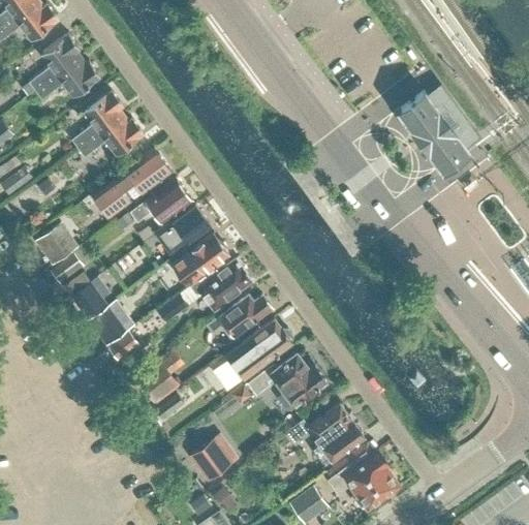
[(38,0),(36,0),(0,27),(0,40),(20,26),(29,38),(57,19),(45,4),(42,6),(38,0)]
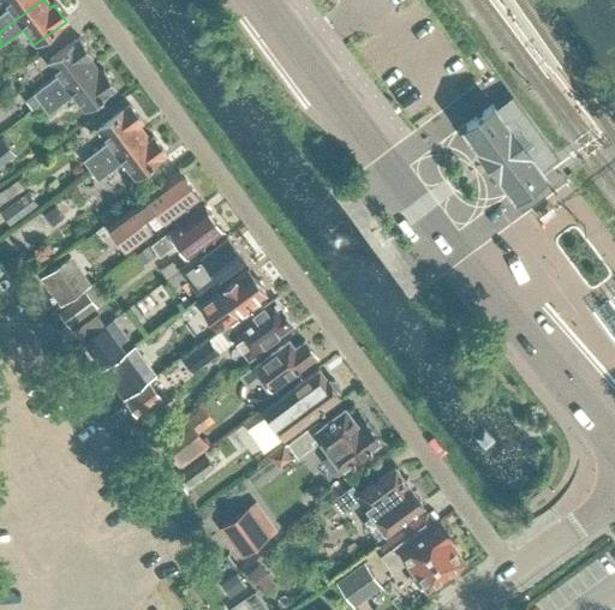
[(0,31),(42,0),(0,0),(9,11),(0,16),(0,31)]
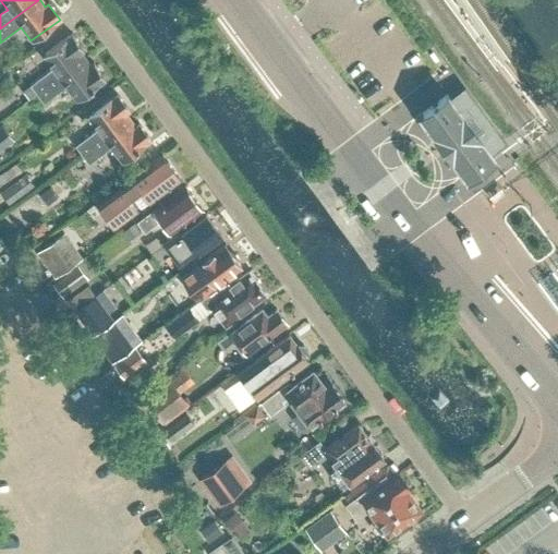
[(52,70),(29,87),(22,93),(28,101),(36,96),(85,60),(80,53),(83,51),(72,35),(43,57),(52,70)]
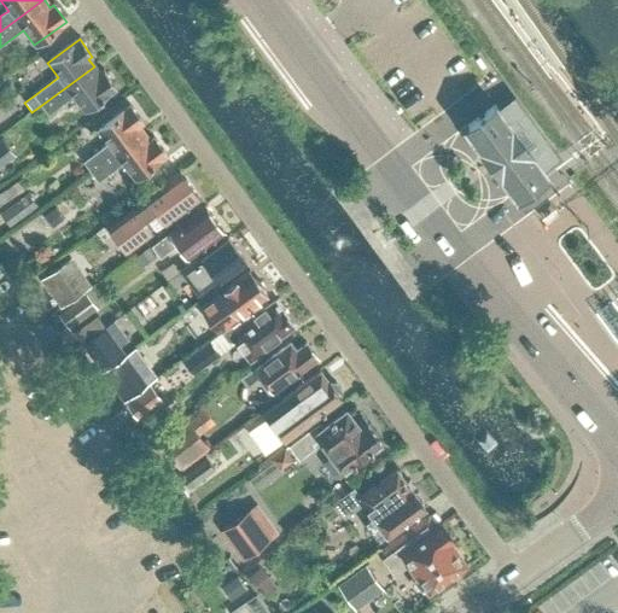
[(94,66),(40,106),(47,116),(73,98),(83,112),(116,88),(103,71),(100,74),(94,66)]
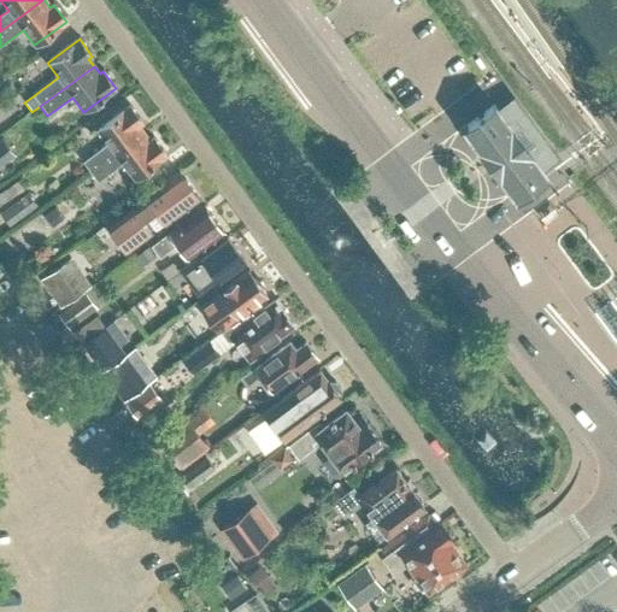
[(511,98),(500,106),(499,105),(494,109),(494,107),(466,128),(491,162),(499,174),(499,172),(516,195),(544,174),(541,171),(558,158),(557,157),(512,98),(511,98)]
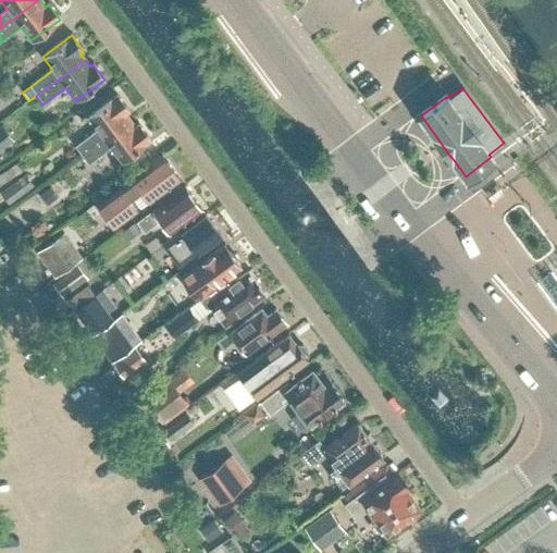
[(98,131),(93,134),(74,148),(81,157),(130,121),(125,113),(128,111),(116,96),(88,118),(98,131)]
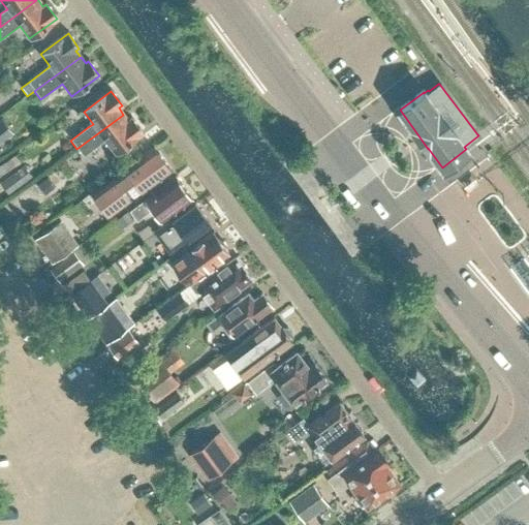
[(142,133),(131,119),(128,121),(123,115),(76,149),(84,157),(105,141),(115,153),(142,133)]
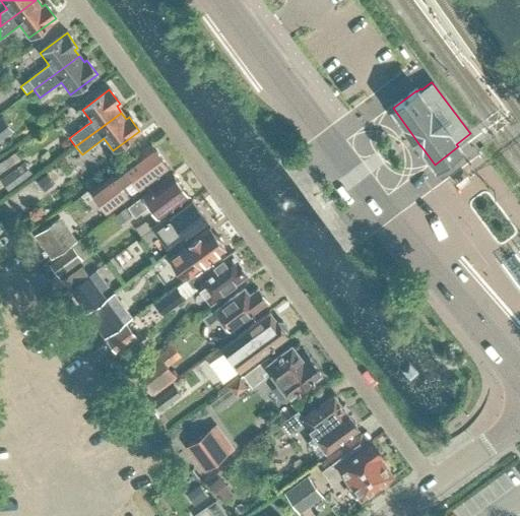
[(1,117),(0,117),(0,141),(12,132),(1,117)]
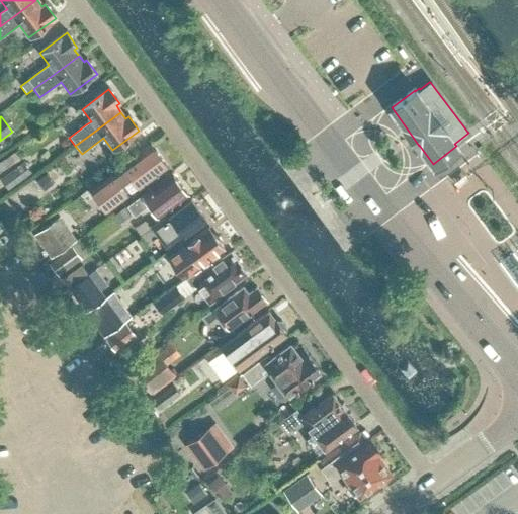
[(150,145),(88,191),(105,215),(167,168),(150,145)]
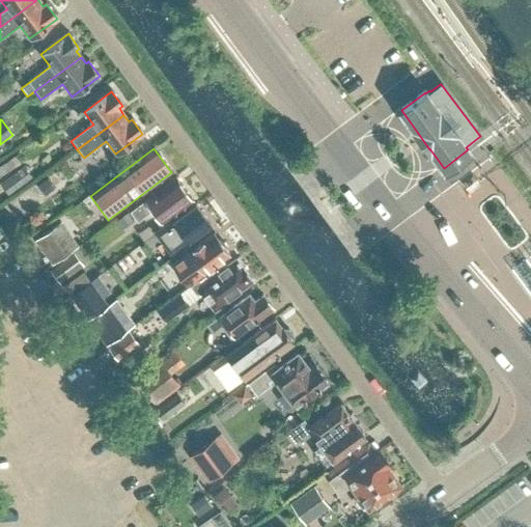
[(0,177),(20,164),(15,157),(0,167),(0,177)]
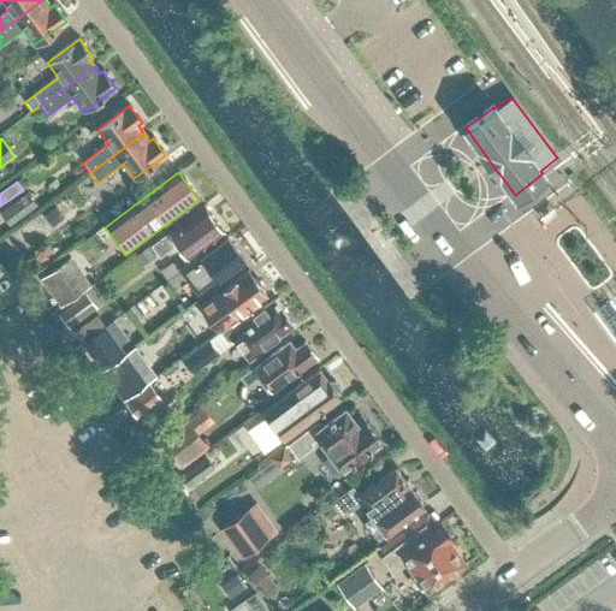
[(0,215),(9,227),(22,218),(36,207),(27,194),(0,213),(0,215)]
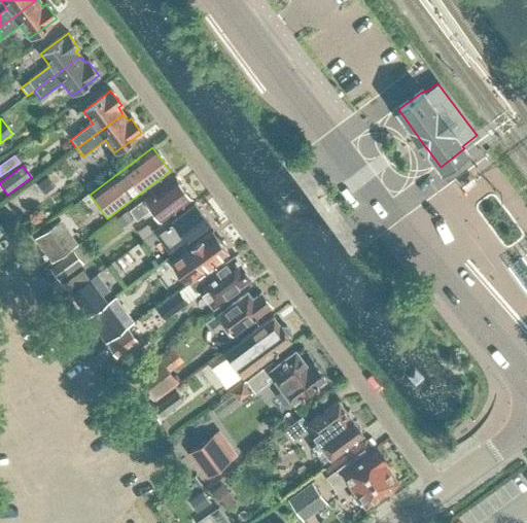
[(160,221),(190,199),(174,177),(129,211),(136,221),(148,212),(144,207),(147,205),(160,221)]
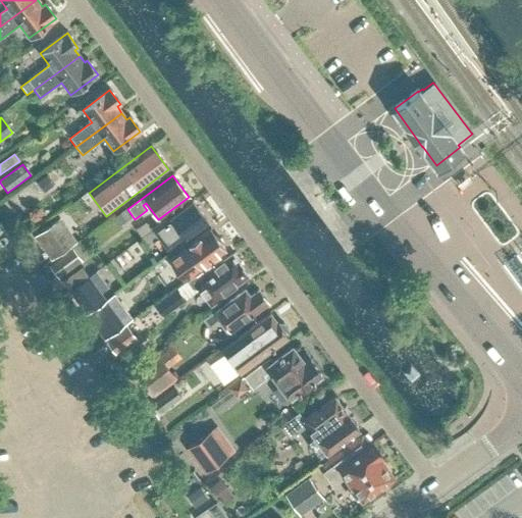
[(44,193),(53,186),(46,177),(37,185),(44,193)]
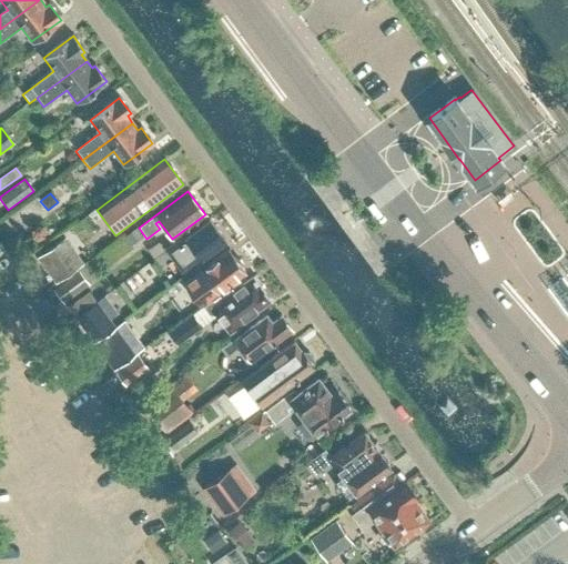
[(185,237),(169,249),(165,252),(181,274),(225,241),(209,220),(185,238),(185,237)]
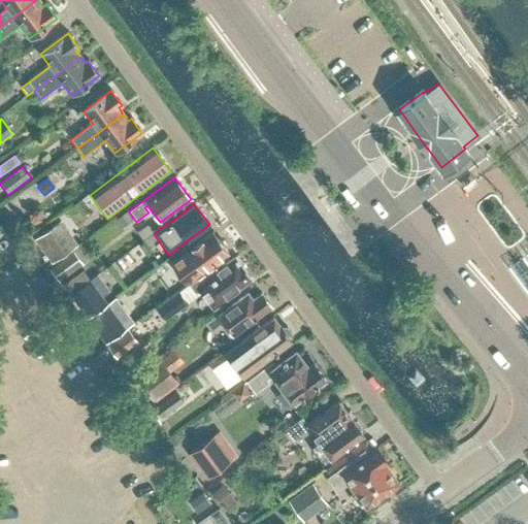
[(127,214),(114,223),(121,231),(132,222),(127,214)]
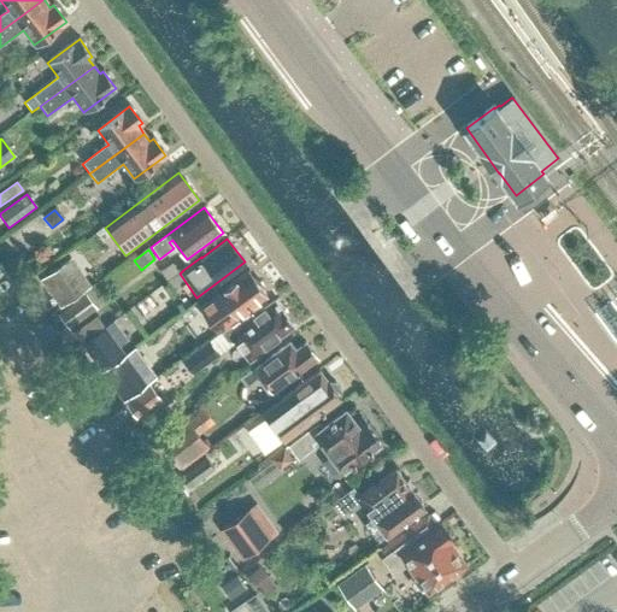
[(59,309),(84,289),(89,286),(70,259),(39,281),(59,309)]
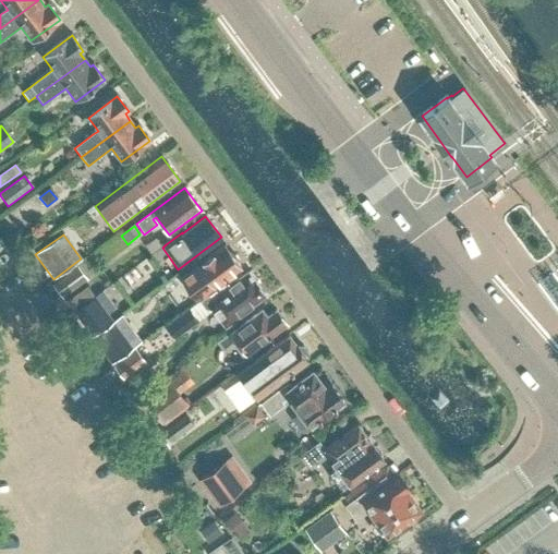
[(225,247),(179,280),(195,302),(241,268),(239,265),(239,262),(235,256),(232,256),(225,247)]
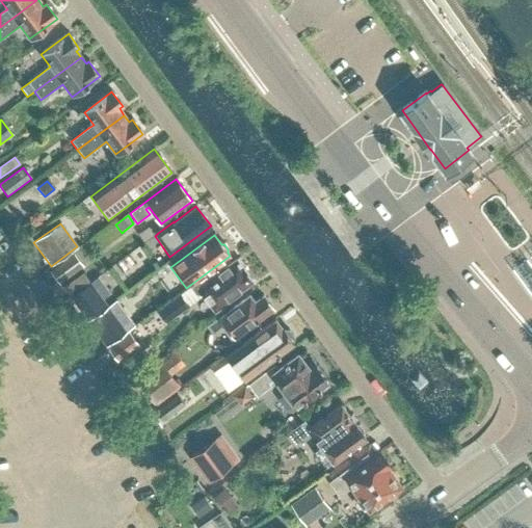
[(58,285),(79,270),(82,267),(73,255),(49,272),(58,285)]
